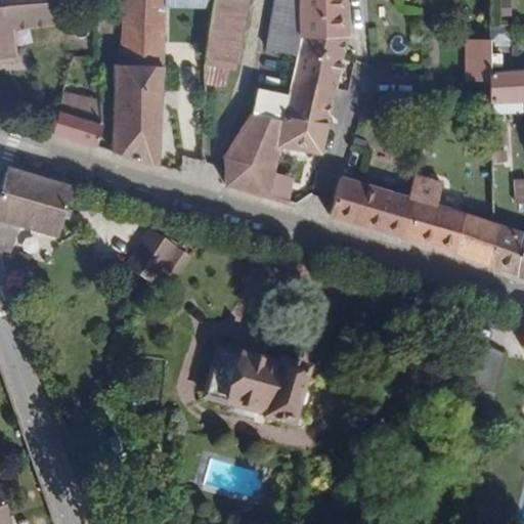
[(0,63),(11,63),(8,30),(52,27),(50,0),(6,0),(6,6),(0,5),(0,63)]
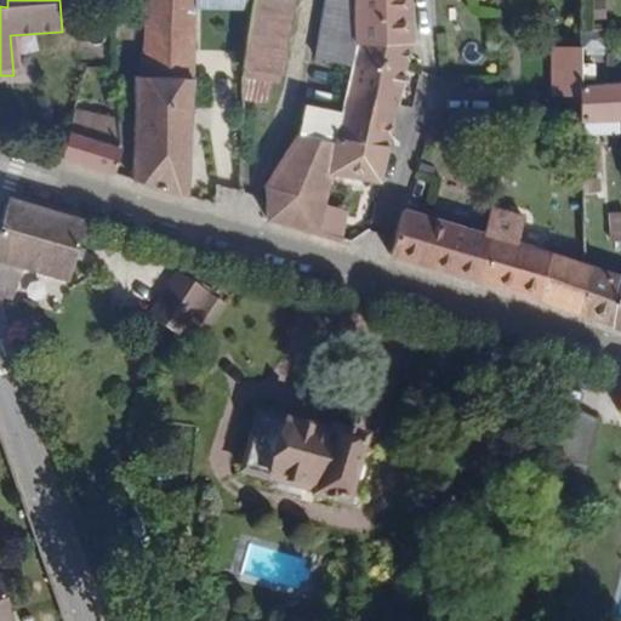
[(193,0),(146,0),(140,75),(136,77),(132,144),(132,182),(181,197),(184,143),(192,32),(193,5),(193,0)]
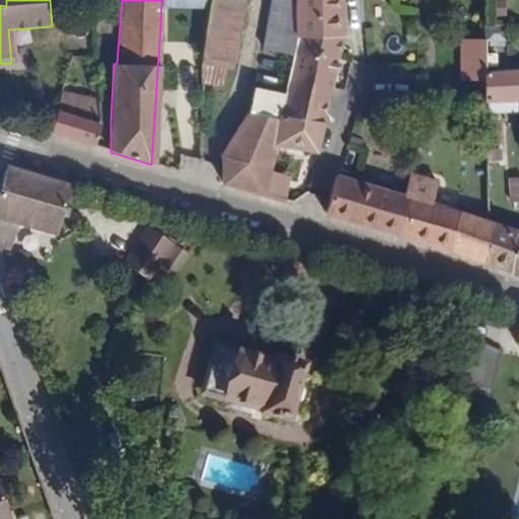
[(205,0),(205,7),(202,68),(232,69),(236,1),(211,0),(205,0)]
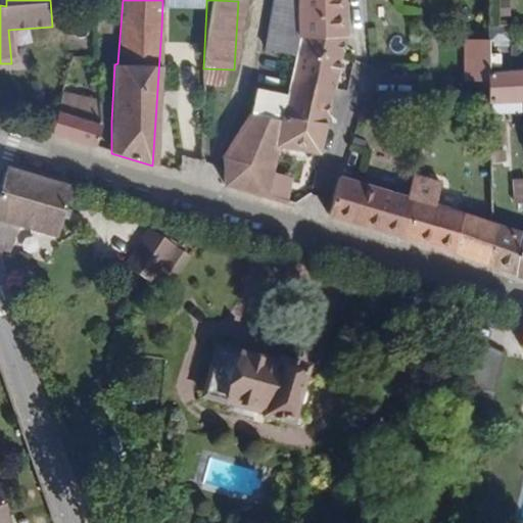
[(271,0),(260,50),(297,58),(303,33),(302,0),(271,0)]
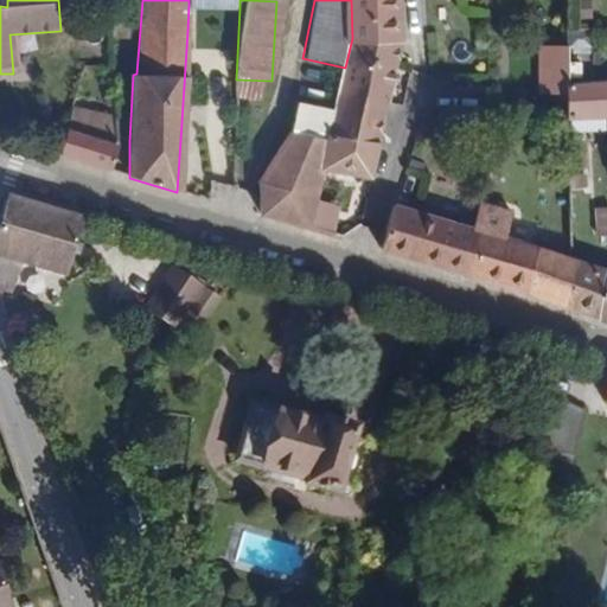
[(398,0),(351,0),(352,38),(401,42),(398,0)]
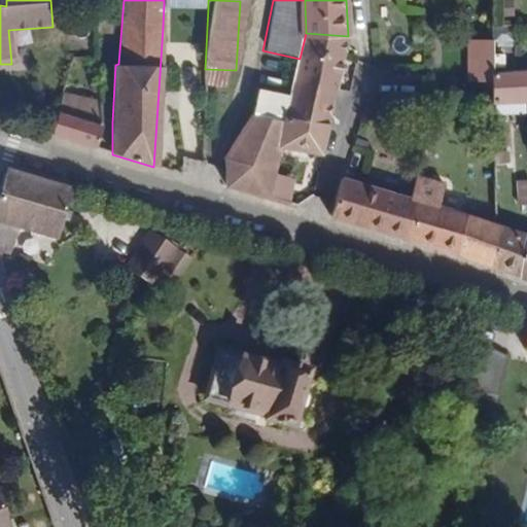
[(294,78),(336,89),(348,36),(306,33),(300,59),(294,78)]
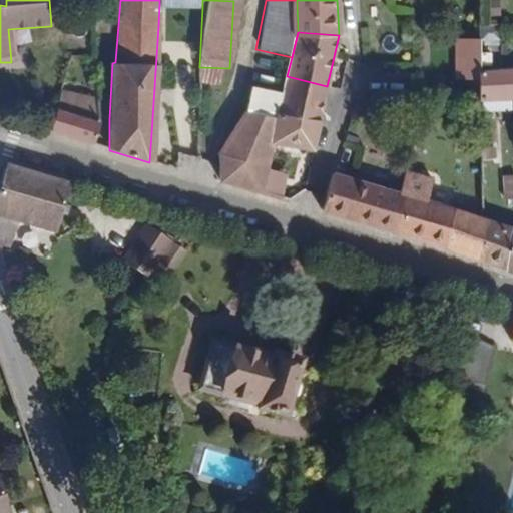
[(454,79),(477,78),(477,67),(477,56),(454,56),(454,79)]
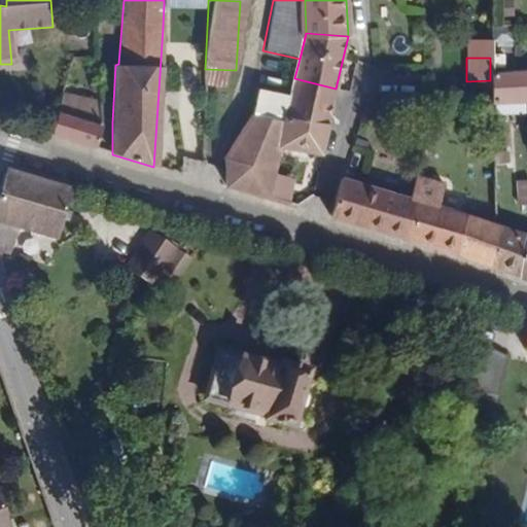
[(490,80),(490,102),(526,100),(526,67),(490,69),(490,80)]
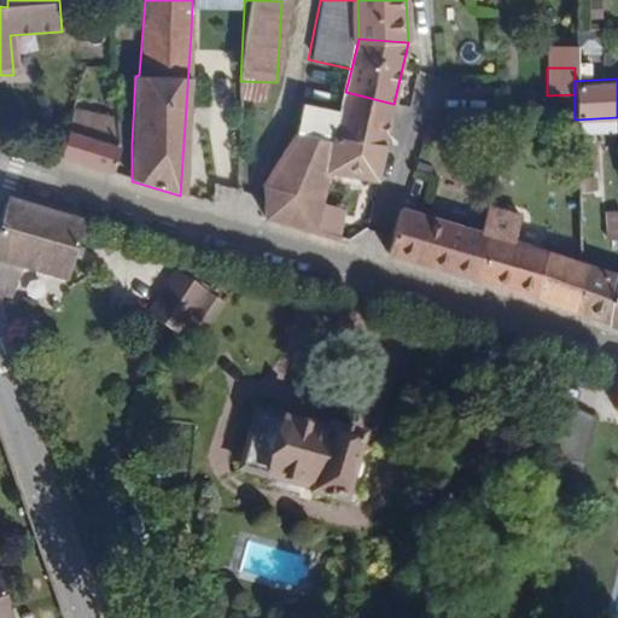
[(327,168),(375,181),(386,135),(394,104),(345,92),(339,117),(334,136),(327,168)]
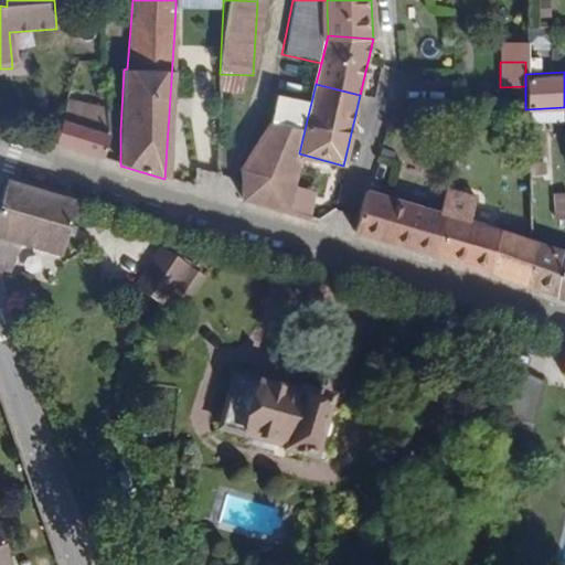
[(264,208),(285,213),(299,153),(306,125),(310,107),(274,99),(266,129),(230,180),(249,203),(264,208)]
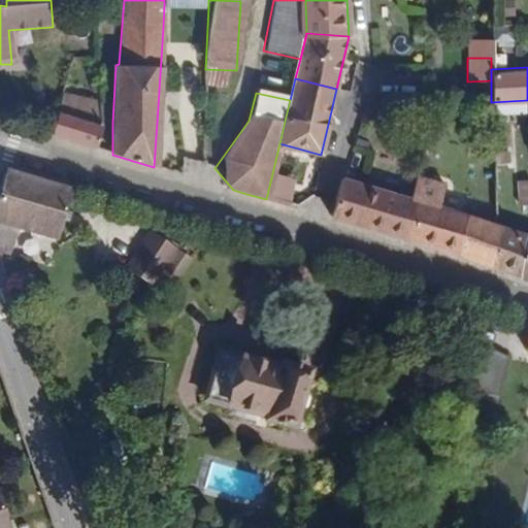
[(70,141),(94,149),(99,129),(99,127),(55,113),(50,134),(70,141)]
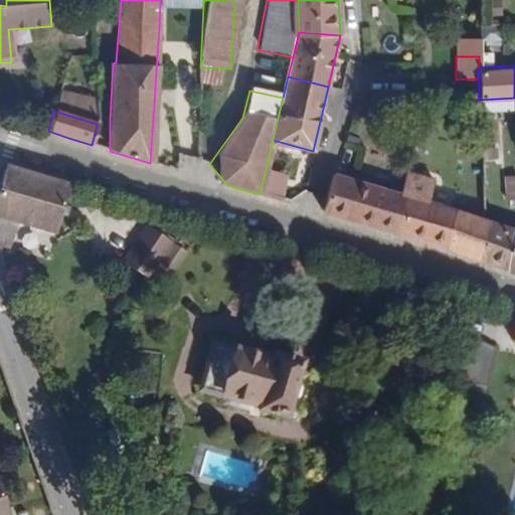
[(0,176),(0,217),(11,220),(19,221),(55,228),(68,187),(2,169),(0,176)]
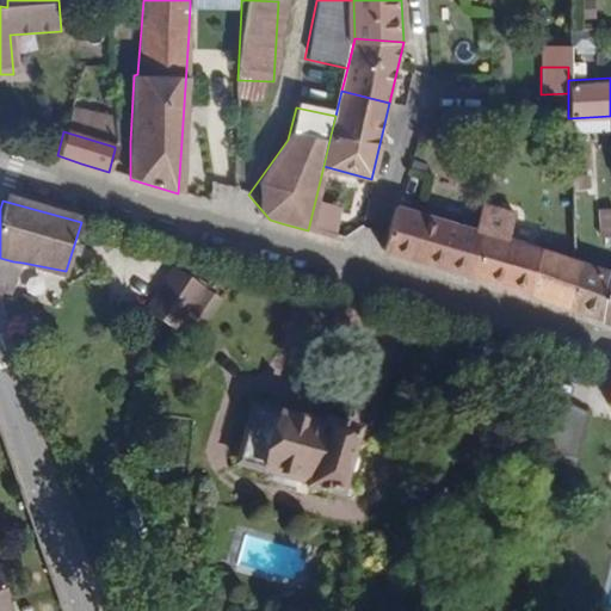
[(480,232),(468,276),(499,284),(531,295),(563,306),(600,319),(610,277),(610,270),(573,258),(538,247),(506,238),(513,214),(481,203),(473,228),(480,232)]
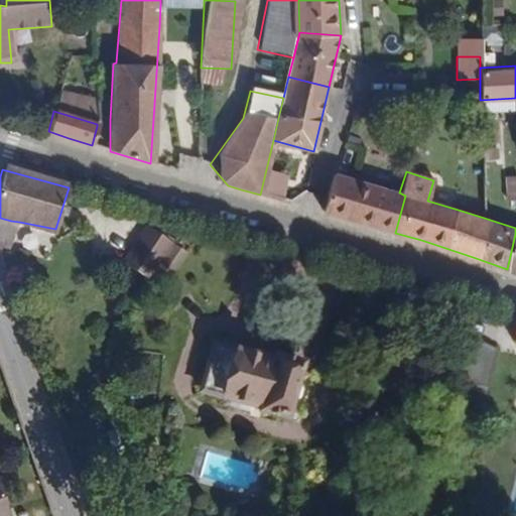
[(334,172),(320,213),(349,221),(395,233),(405,196),(399,192),(334,172)]
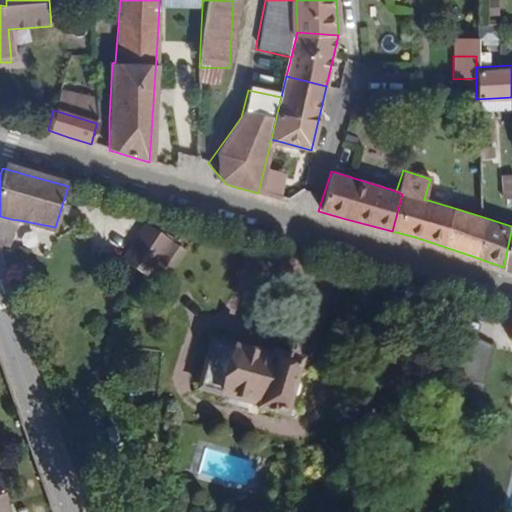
[(511,174),(502,175),(504,200),(511,199),(511,174)]
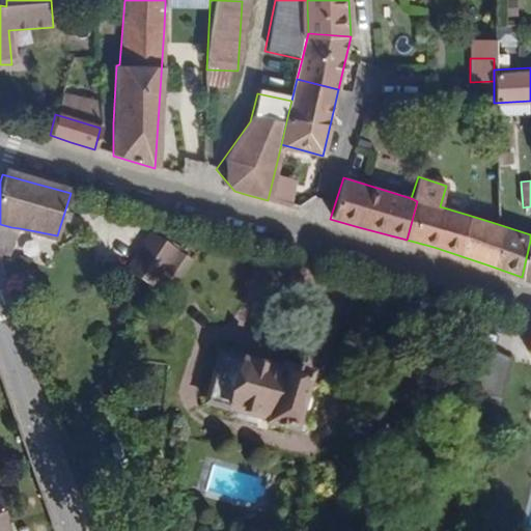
[(0,224),(0,252),(6,253),(11,227),(0,224)]
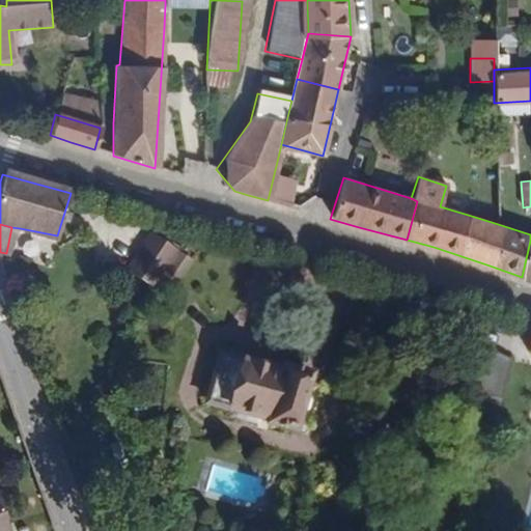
[(197,259),(148,229),(124,267),(156,285),(164,272),(182,283),(197,259)]
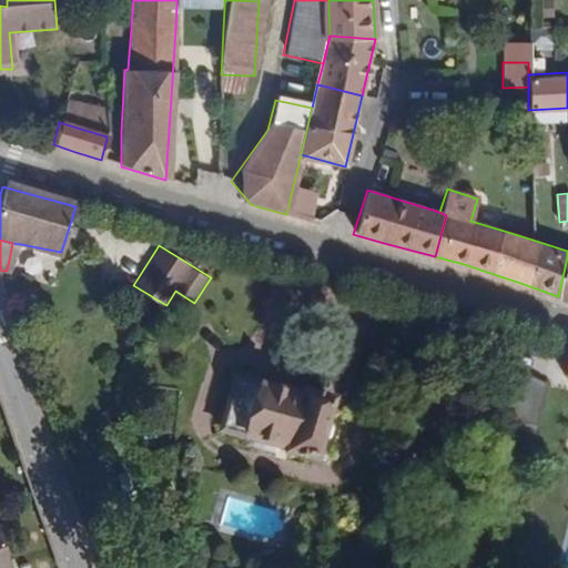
[(567,257),(558,296),(567,300),(567,257)]
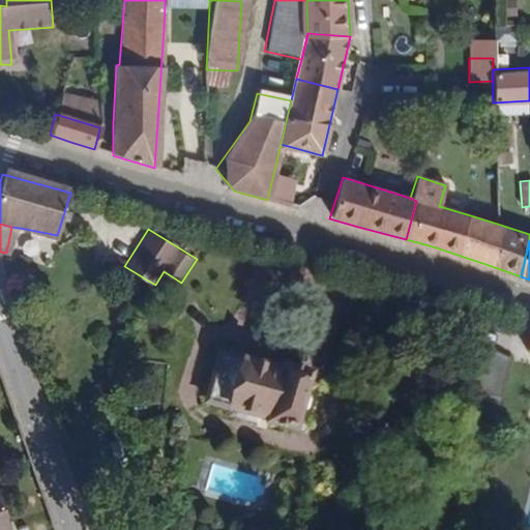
[(489,307),(480,305),(470,335),(479,341),(489,307)]
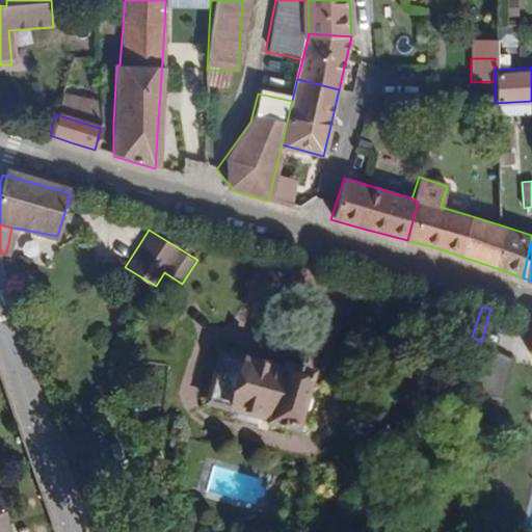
[(472,337),(464,360),(496,384),(504,355),(481,342),(472,337)]
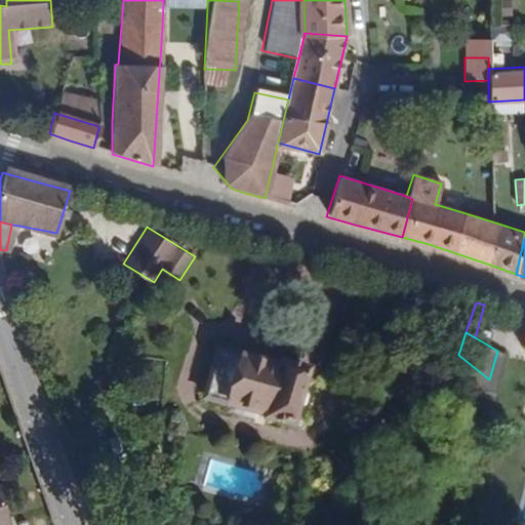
[(279,368),(217,352),(204,398),(291,422),(305,370),(280,364),(279,368)]
